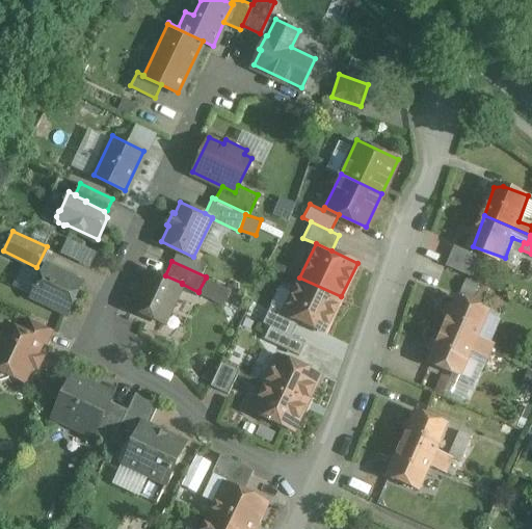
[(82,281),(46,263),(31,294),(68,312),(82,281)]
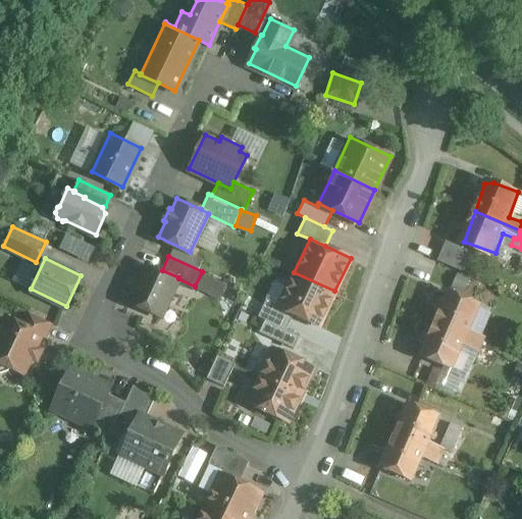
[(162,270),(147,263),(129,300),(161,315),(178,278),(178,277),(162,270)]
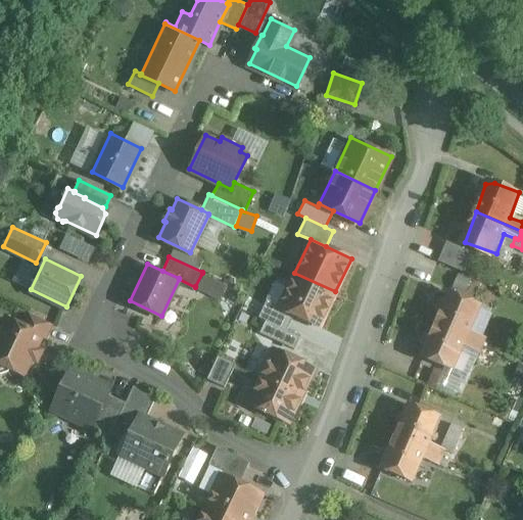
[(202,272),(202,273),(195,286),(208,292),(215,279),(202,272)]
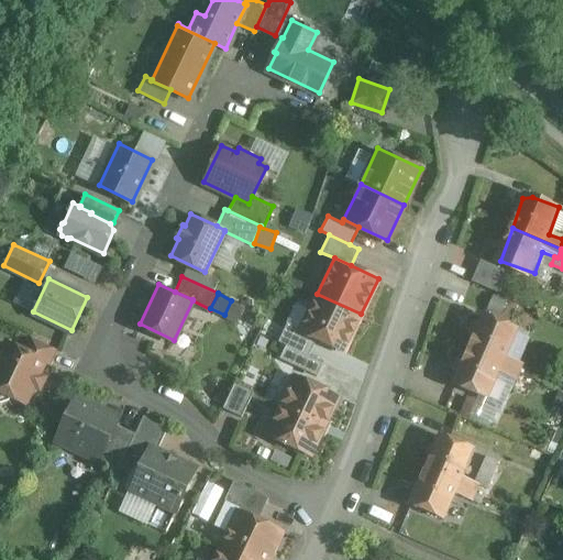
[(361,314),(317,294),(300,328),(300,329),(317,337),(344,350),(361,314)]
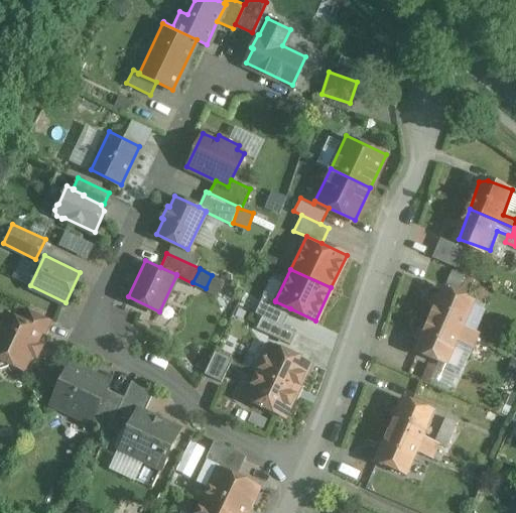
[(480,304),(442,288),(430,318),(478,340),(482,331),(471,327),(480,304)]
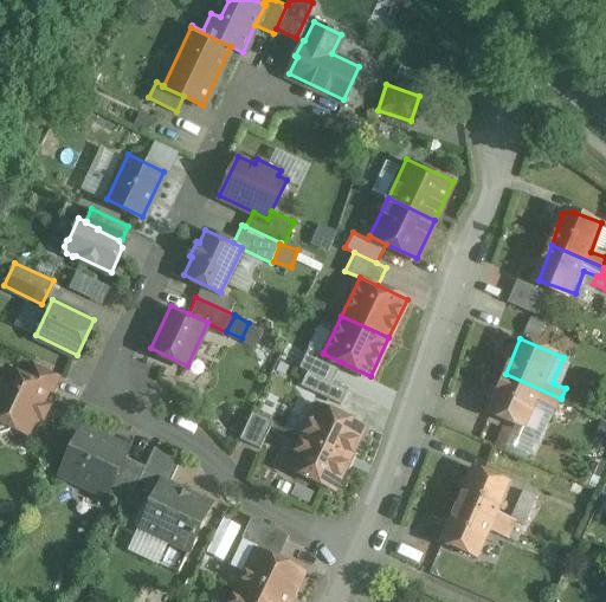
[(323,353),(309,345),(300,366),(307,369),(331,381),(341,362),(323,354),(323,353)]
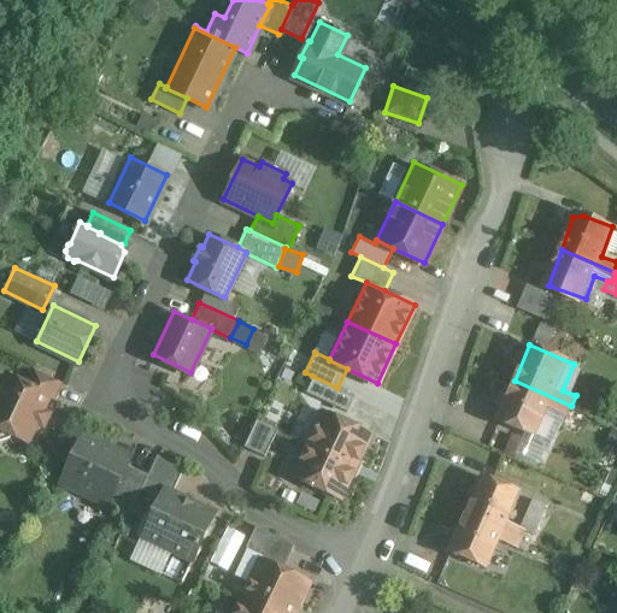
[(62,381),(30,366),(23,381),(50,393),(48,394),(54,396),(62,381)]
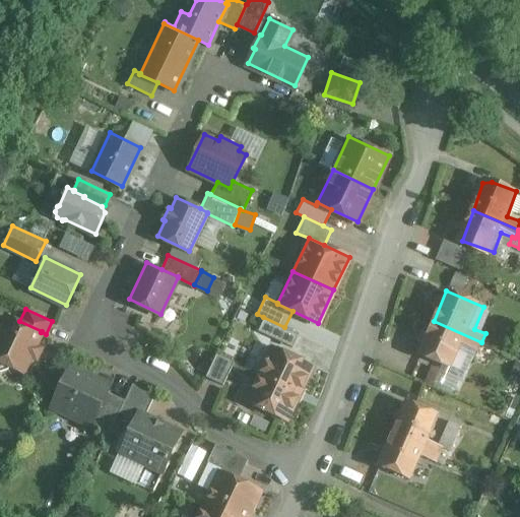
[(19,321),(6,314),(1,325),(0,324),(0,369),(7,367),(8,364),(22,371),(41,332),(42,331),(19,321)]
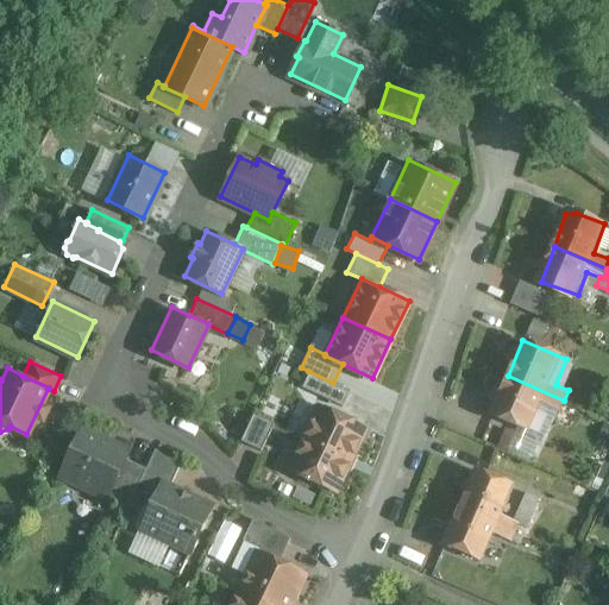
[(333,383),(308,371),(302,385),(343,404),(349,390),(333,383)]
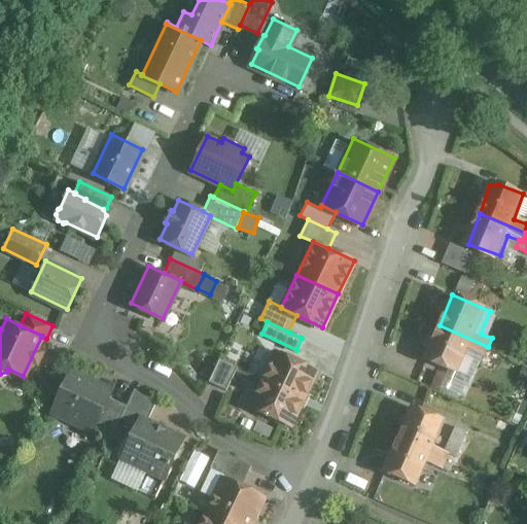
[(488,347),(440,325),(426,356),(463,373),(475,348),(486,352),(488,347)]
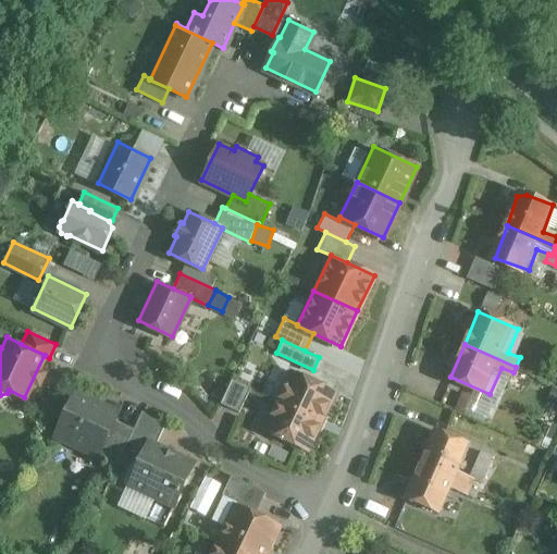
[(334,392),(291,371),(277,399),(321,420),(334,392)]
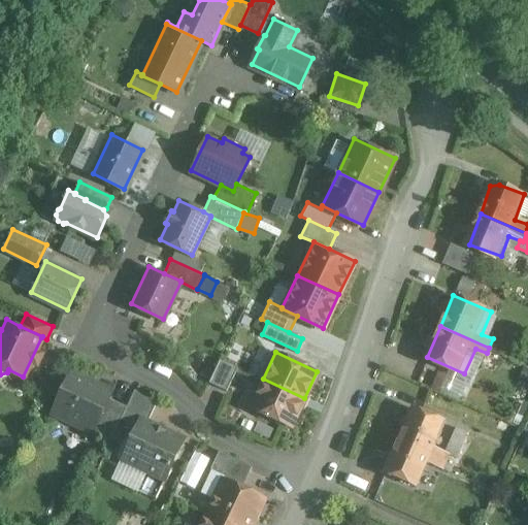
[(237,366),(220,358),(208,381),(226,389),(237,366)]
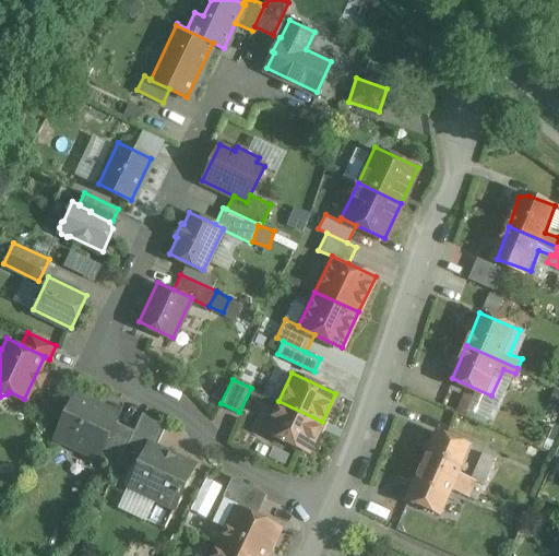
[(117,413),(78,394),(67,418),(60,421),(55,432),(57,437),(68,442),(71,441),(97,454),(115,420),(117,413)]
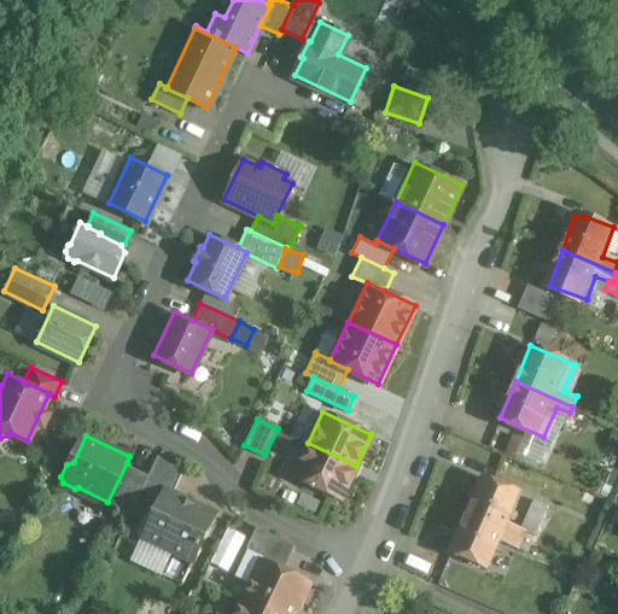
[(356,466),(308,443),(292,474),(340,497),(356,466)]
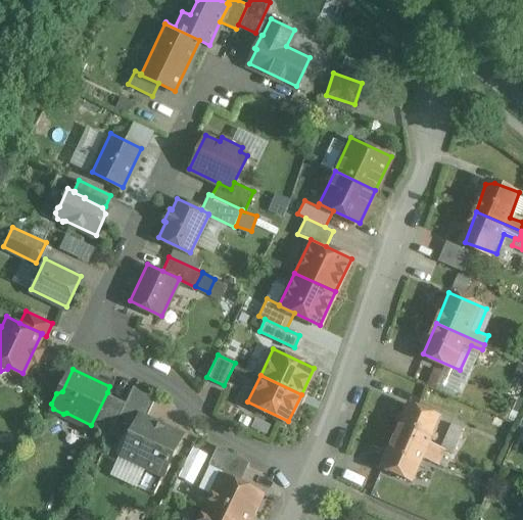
[(155,395),(133,384),(126,399),(126,400),(122,410),(119,414),(135,422),(139,413),(145,416),(155,395)]
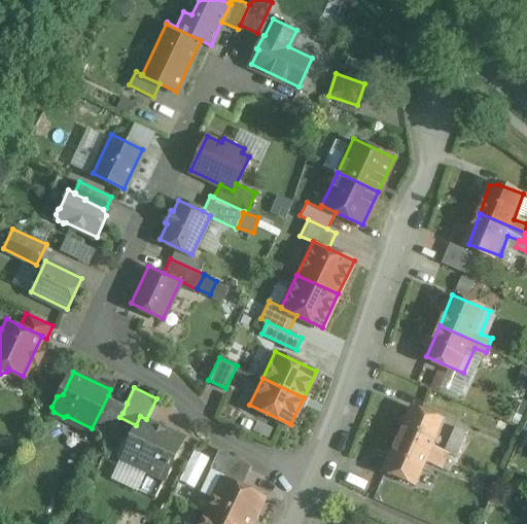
[(127,404),(108,395),(92,428),(110,438),(119,417),(123,413),(127,404)]
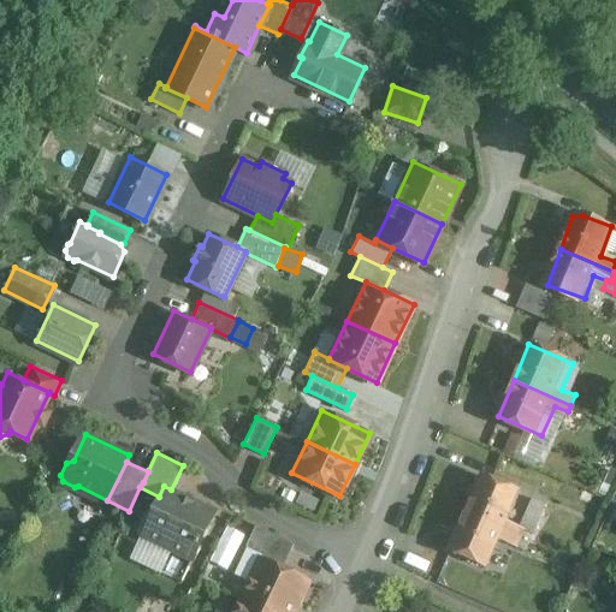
[(520,489),(484,474),(467,512),(522,536),(525,527),(517,524),(507,520),(520,489)]
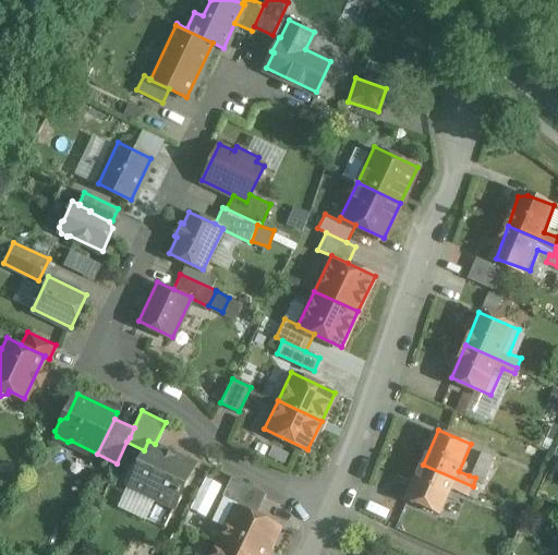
[(170,446),(165,448),(155,444),(148,441),(144,450),(129,483),(173,505),(194,462),(172,453),(170,446)]
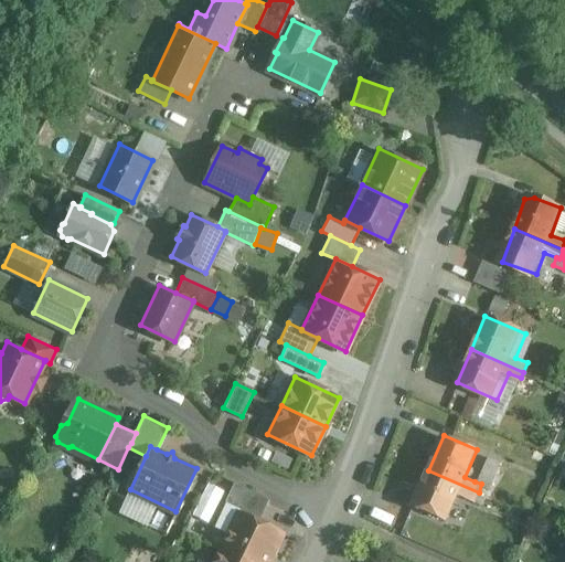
[(500,460),(487,454),(475,481),(481,484),(479,492),(484,495),(500,460)]
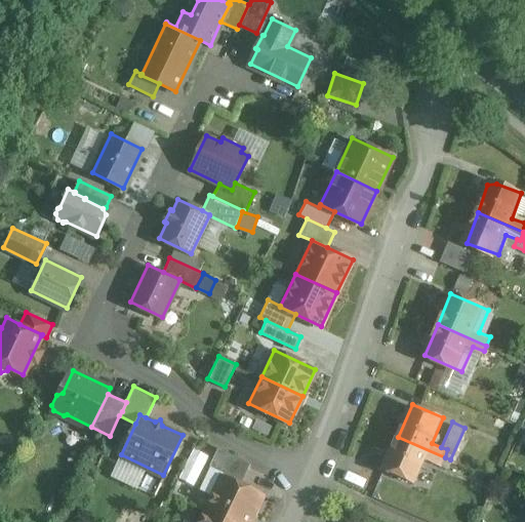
[(445,457),(398,437),(385,468),(415,481),(426,457),(442,464),(445,457)]
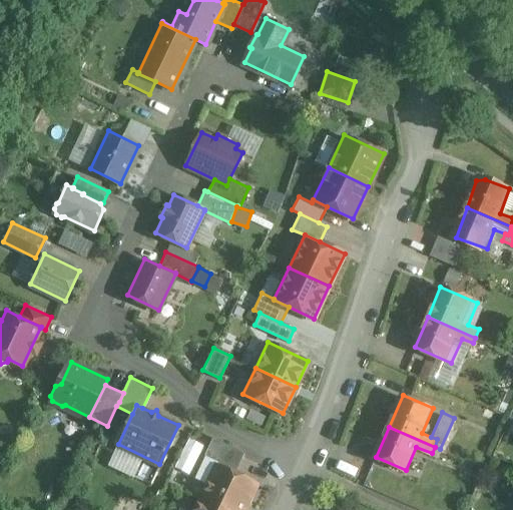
[(244,452),(212,436),(203,454),(218,461),(216,464),(234,473),(244,452)]
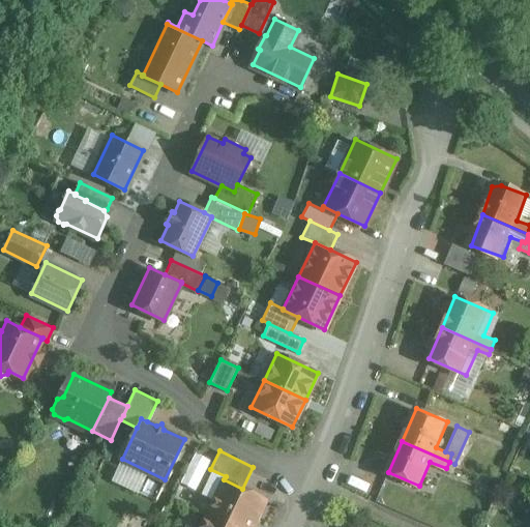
[(454,464),(449,462),(446,468),(451,471),(454,464)]
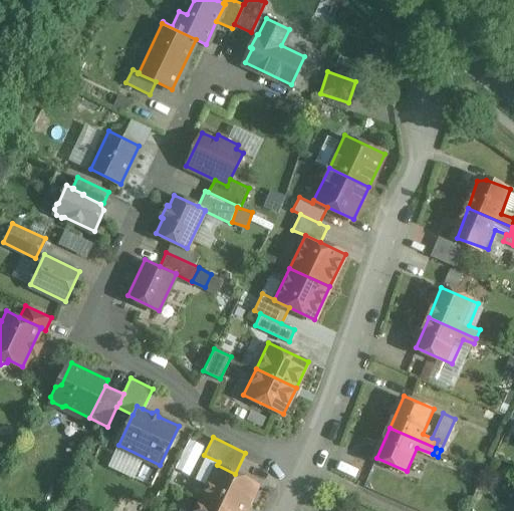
[(235,474),(217,465),(201,498),(228,510),(243,510),(257,484),(235,474)]
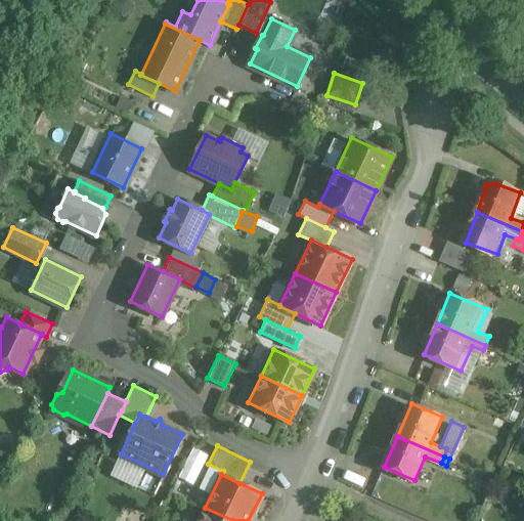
[(232,520),(205,508),(198,520),(232,520)]
